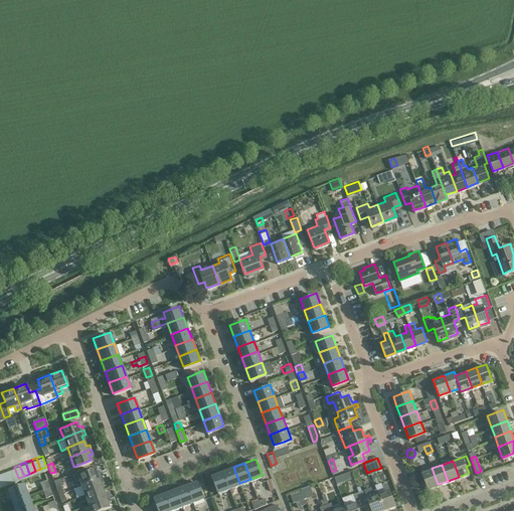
[(18,478),(14,467),(8,469),(12,480),(18,478)]
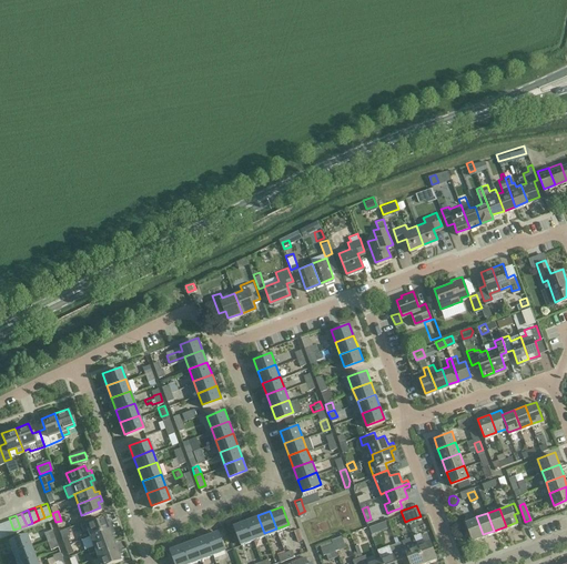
[(245,520),(252,537),(264,533),(257,515),(245,520)]
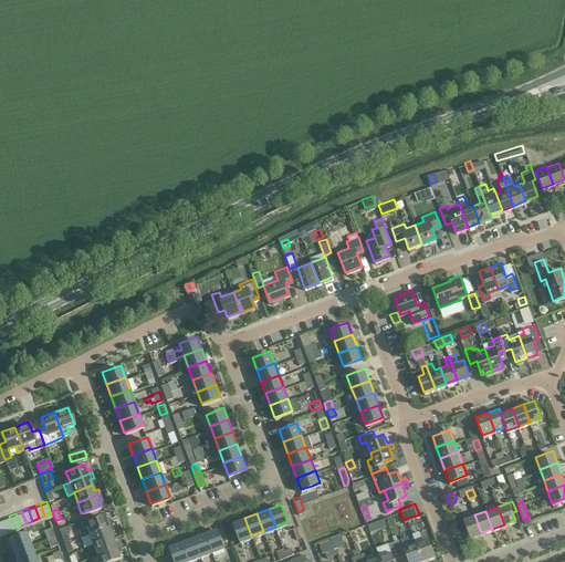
[(82,526),(85,524),(89,532),(111,523),(110,519),(105,520),(103,514),(92,518),(91,514),(79,519),(82,526)]
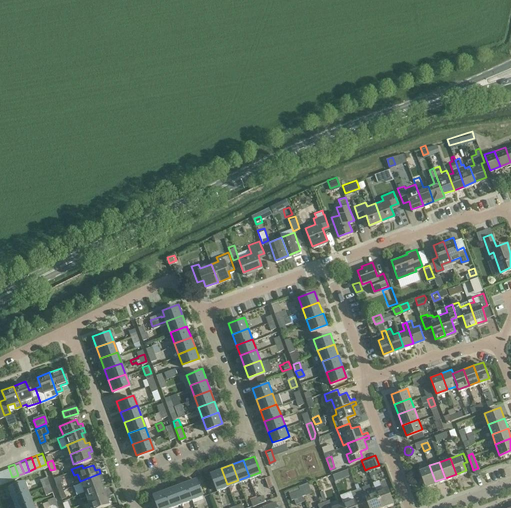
[(435,481),(429,465),(419,469),(425,485),(435,481)]
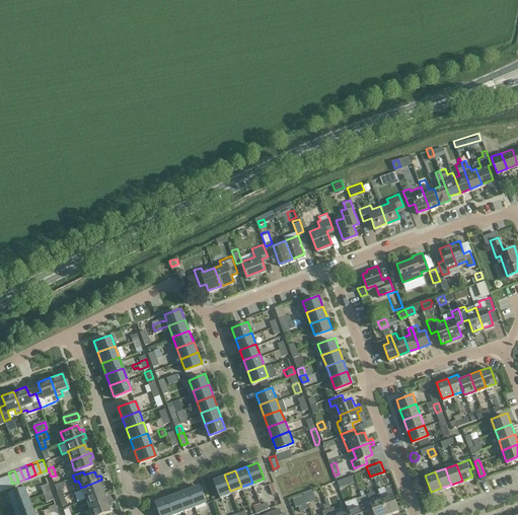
[(8,472),(3,474),(7,486),(12,484),(8,472)]
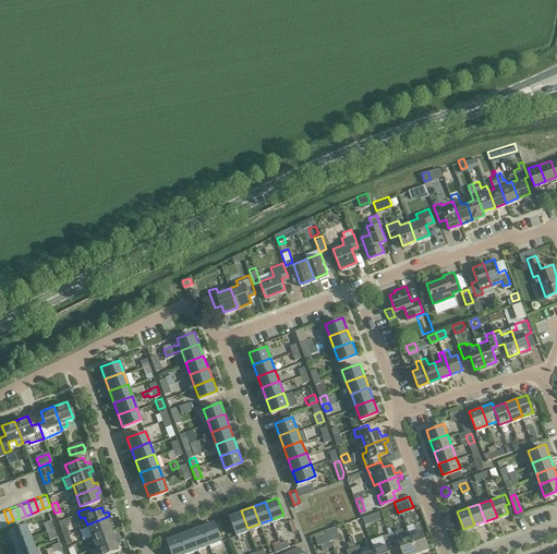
[(229,515),(233,525),(237,532),(247,528),(241,510),(229,515)]
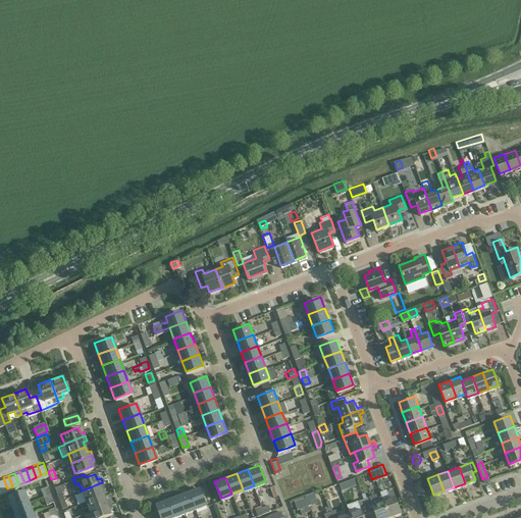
[(341,488),(347,485),(345,479),(339,481),(341,488)]
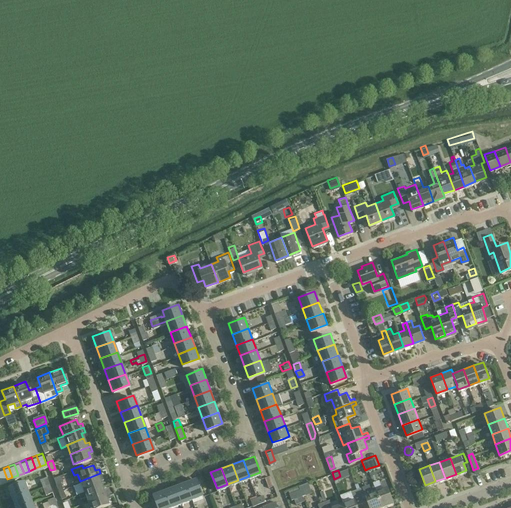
[(100,473),(80,481),(83,490),(100,484),(98,479),(102,477),(100,473)]
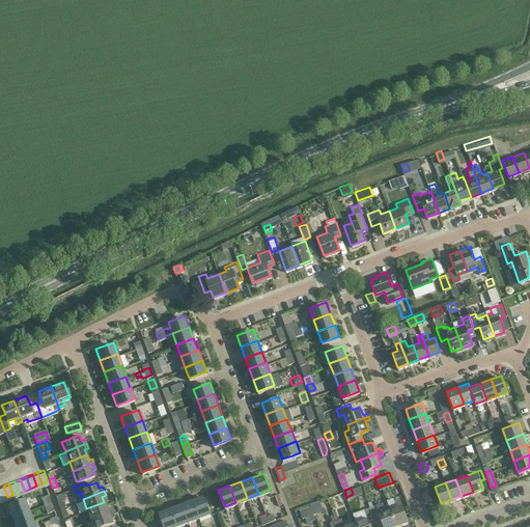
[(279,491),(274,493),(278,503),(282,501),(279,491)]
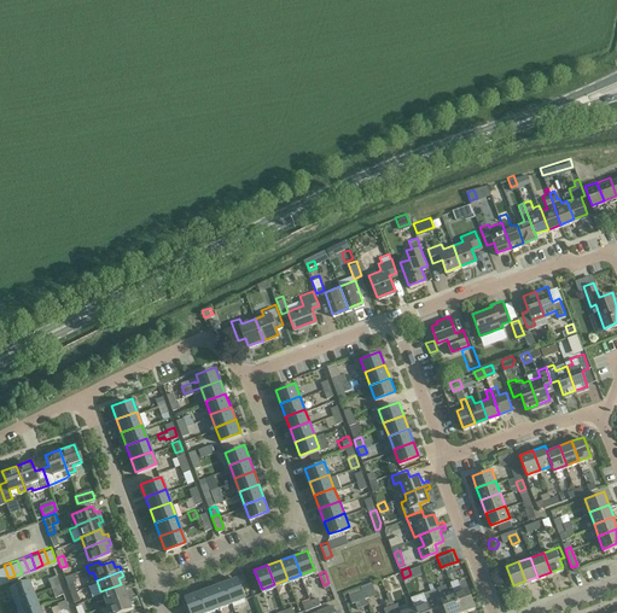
[(51,585),(59,582),(56,573),(47,576),(51,585)]
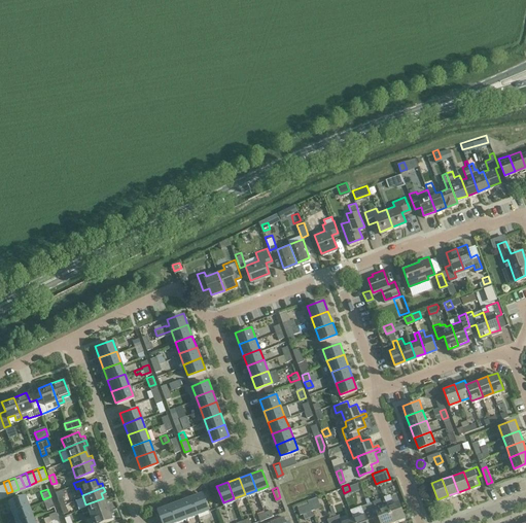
[(190,495),(198,513),(208,509),(202,491),(190,495)]
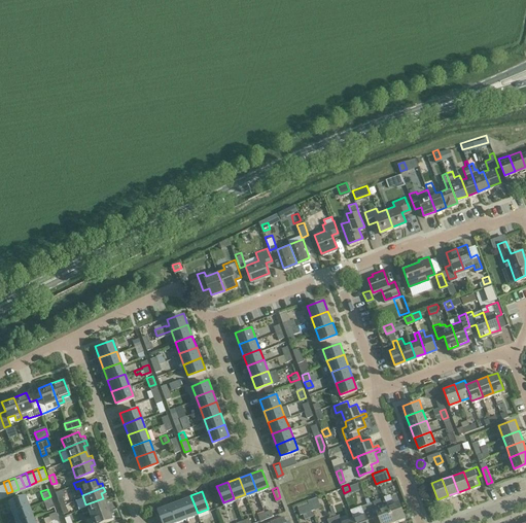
[(385,499),(393,521),(405,517),(398,499),(393,501),(391,497),(389,493),(383,495),(385,499)]
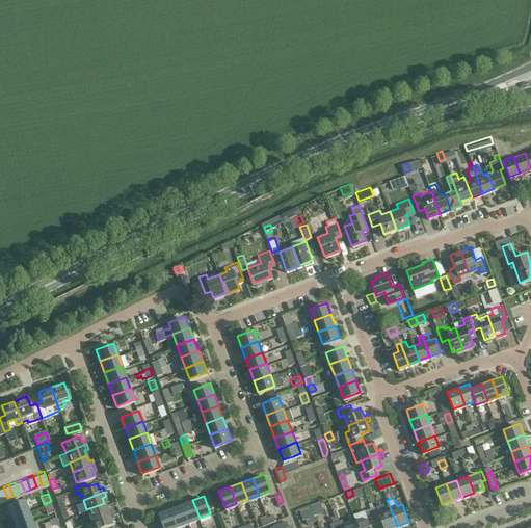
[(11,516),(28,509),(24,499),(7,505),(11,516)]
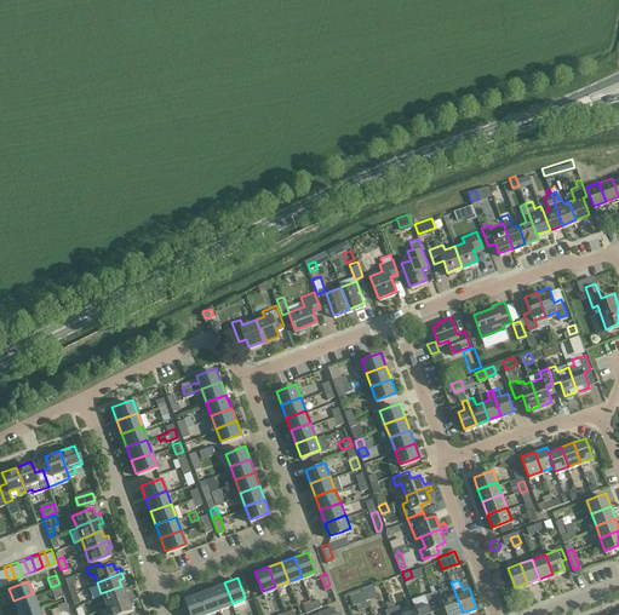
[(233,603),(224,582),(211,587),(219,608),(233,603)]
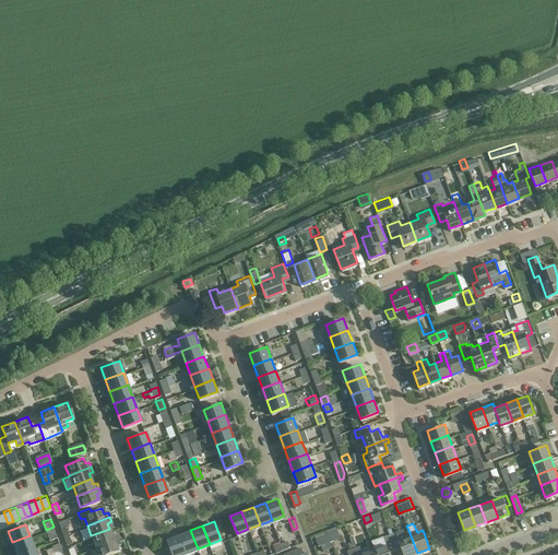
[(329,528),(333,538),(335,536),(334,533),(339,531),(336,526),(329,528)]
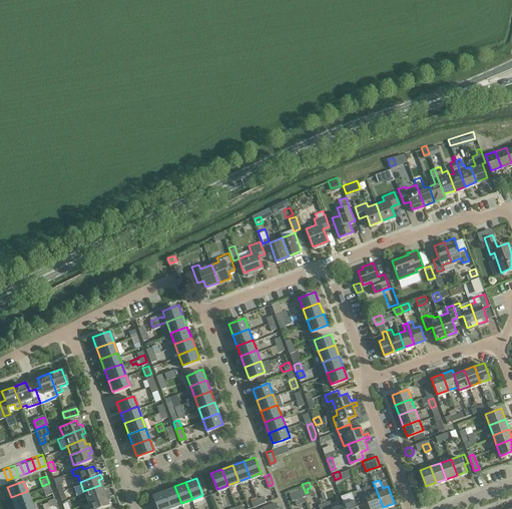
[(370,508),(377,508),(383,507),(375,486),(371,487),(369,483),(361,486),(359,482),(355,483),(357,488),(362,502),(368,500),(370,508)]
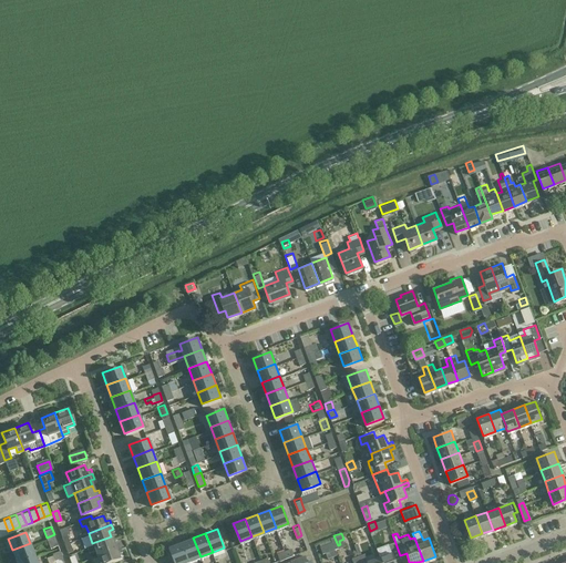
[(58,543),(54,534),(47,538),(50,546),(58,543)]
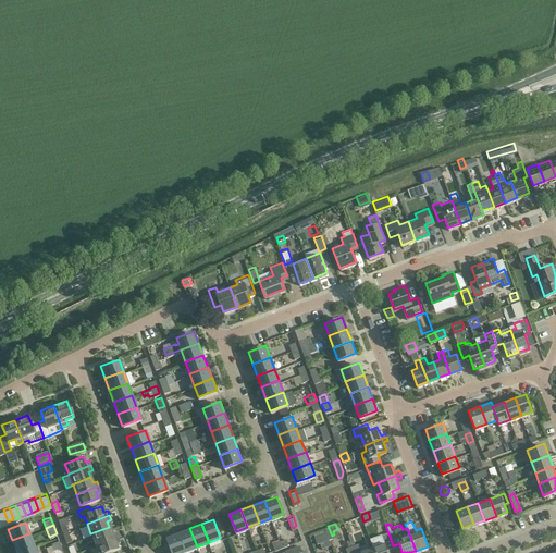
[(317,541),(332,536),(328,526),(313,532),(317,541)]
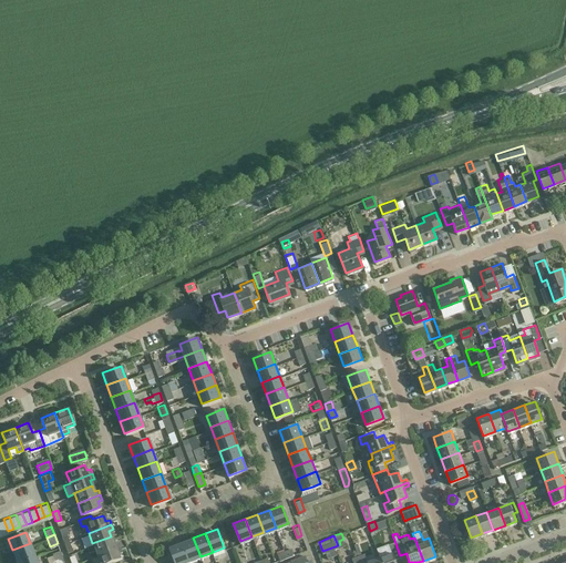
[(89,551),(94,549),(96,553),(119,545),(117,540),(113,542),(111,536),(92,543),(93,543),(86,545),(89,551)]
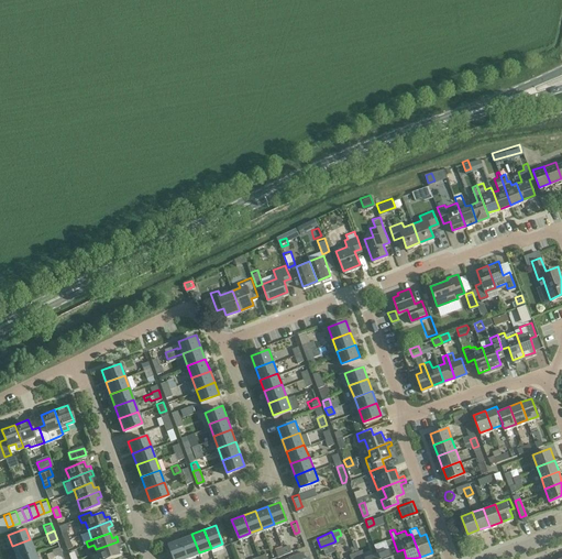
[(199,552),(191,534),(180,538),(187,557),(199,552)]
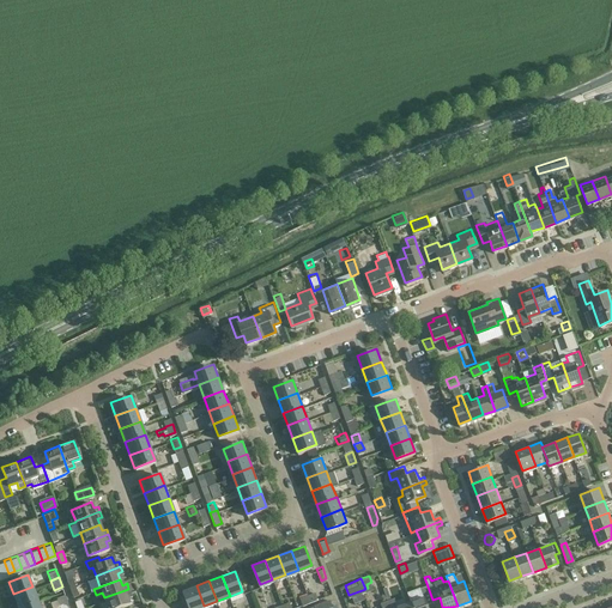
[(424,596),(411,601),(412,607),(428,607),(426,602),(432,600),(426,583),(419,585),(424,596)]
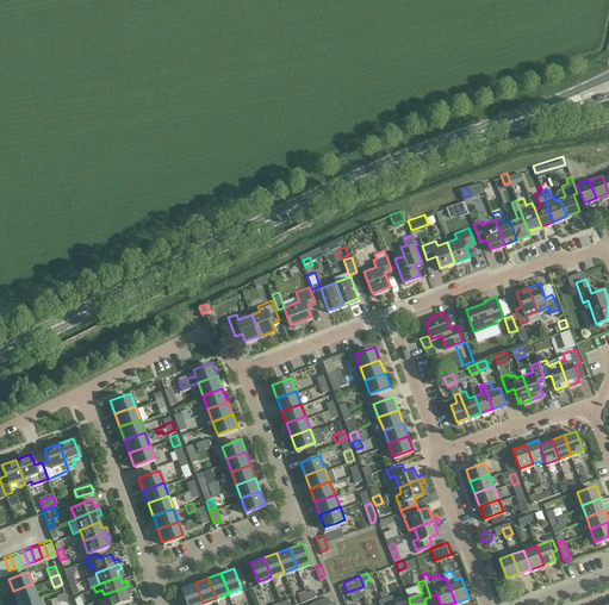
[(410,604),(409,598),(396,603),(392,592),(389,594),(384,581),(380,582),(385,596),(389,604),(410,604)]
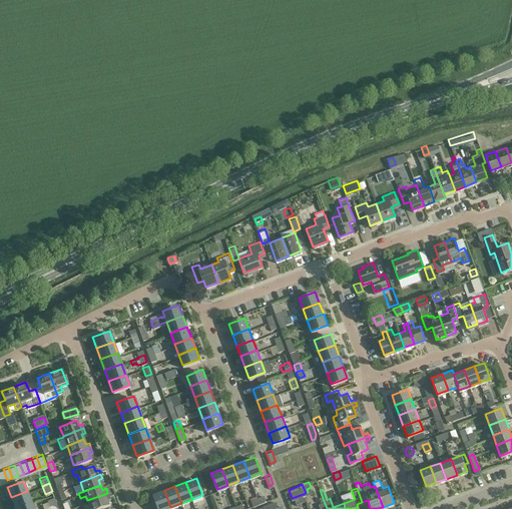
[(164,508),(170,507),(164,490),(153,495),(158,508),(164,508)]
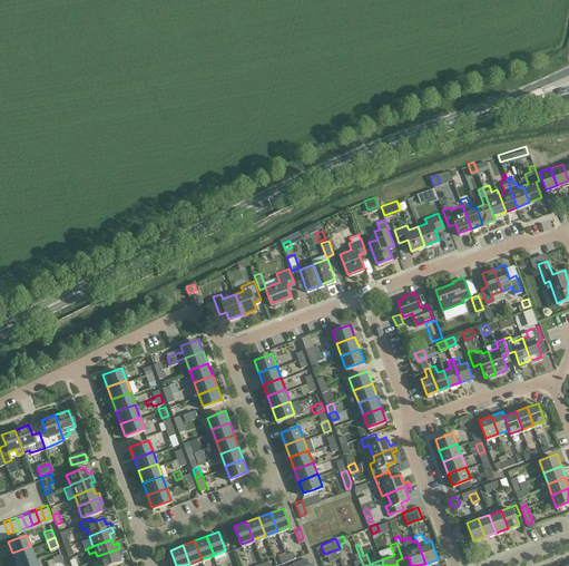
[(30,546),(12,553),(17,564),(35,558),(30,546)]
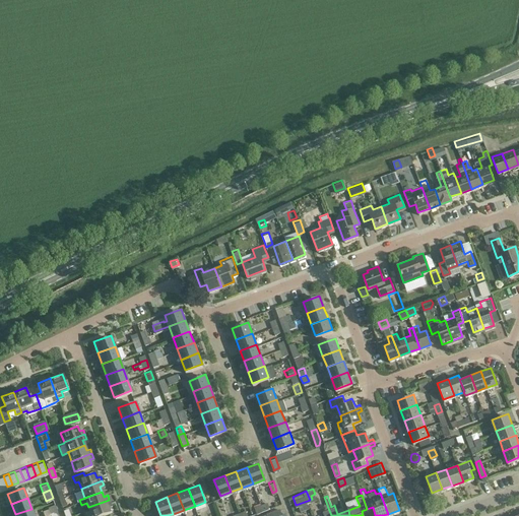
[(109,500),(88,507),(91,515),(94,515),(109,511),(107,505),(111,504),(109,500)]
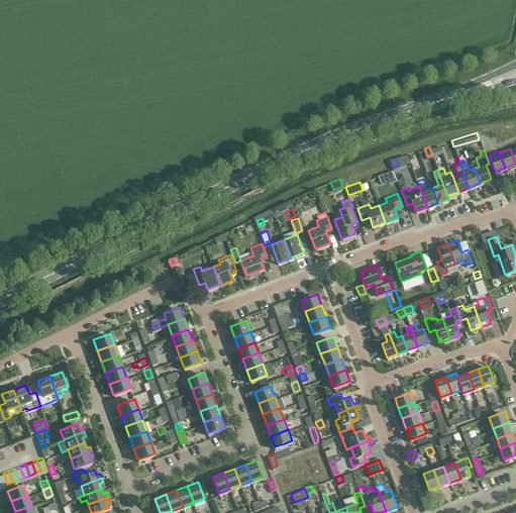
[(259,500),(261,506),(268,503),(266,498),(259,500)]
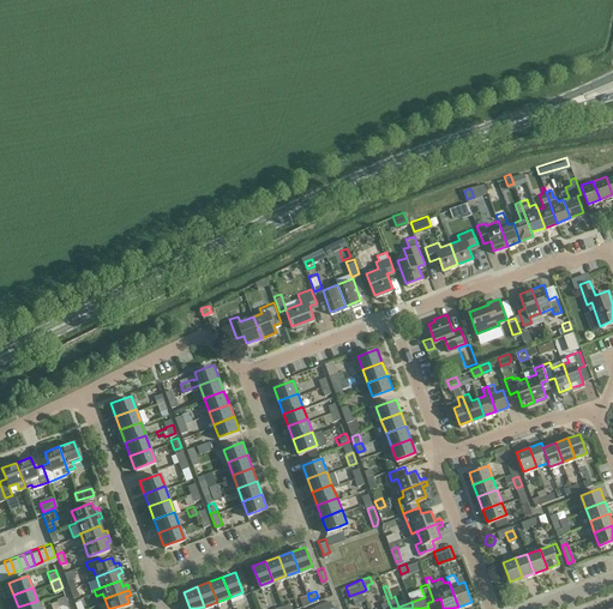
[(59,606),(67,603),(64,594),(56,597),(59,606)]
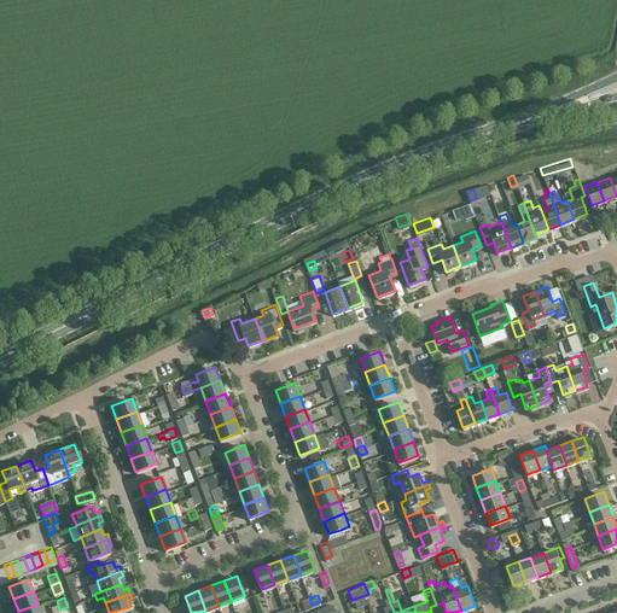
[(312,605),(309,597),(302,601),(304,607),(312,605)]
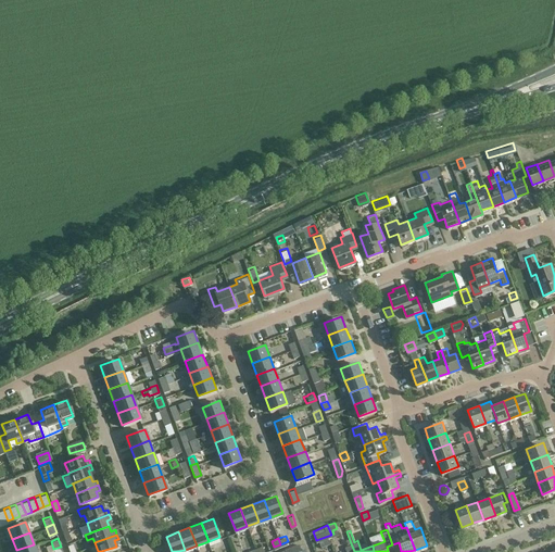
[(299,542),(285,547),(286,551),(291,551),(301,549),(299,542)]
